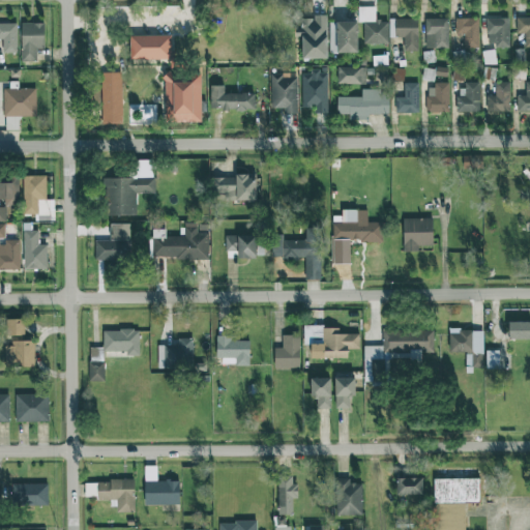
[(361,45),(388,43),(388,21),(376,21),(375,7),(361,7),(361,45)]
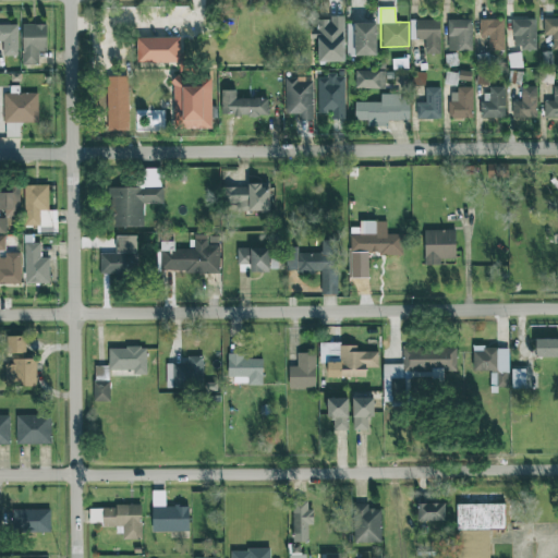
[(346,62),(343,17),(316,19),(317,36),(318,62),(346,62)]
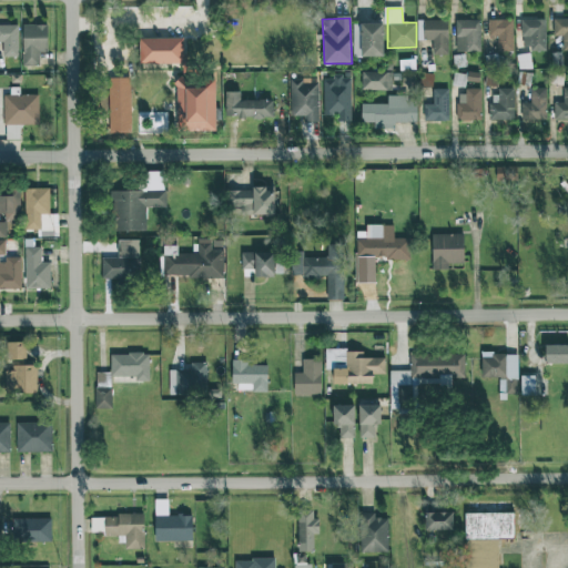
[(567,18),(553,19),(554,37),(563,36),(563,51),(567,50),(567,18)]
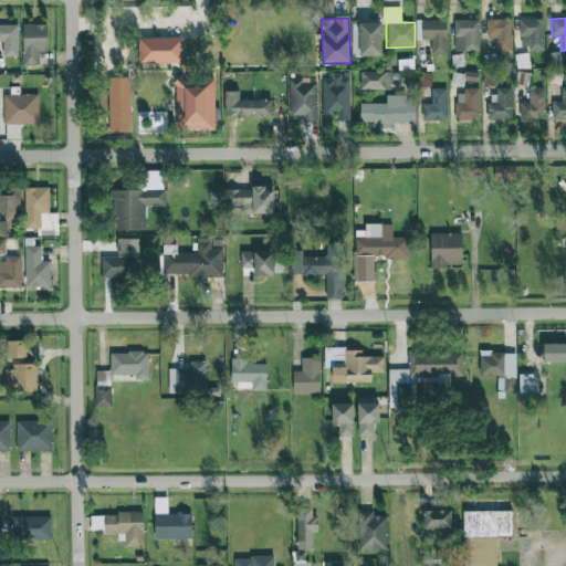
[(543,19),(519,20),(520,50),(544,50),(543,19)]
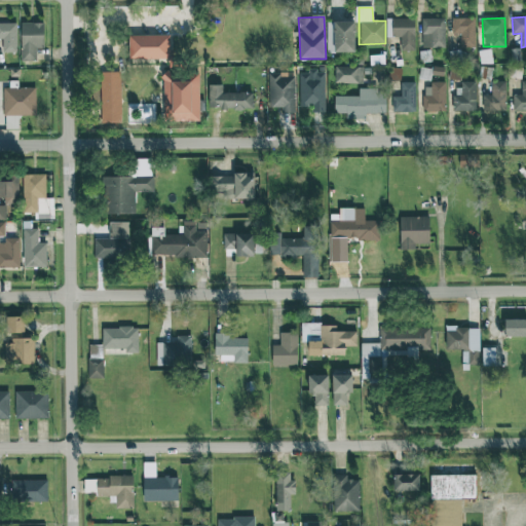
[(414,19),(386,20),(386,37),(400,37),(401,50),(415,50),(414,19)]
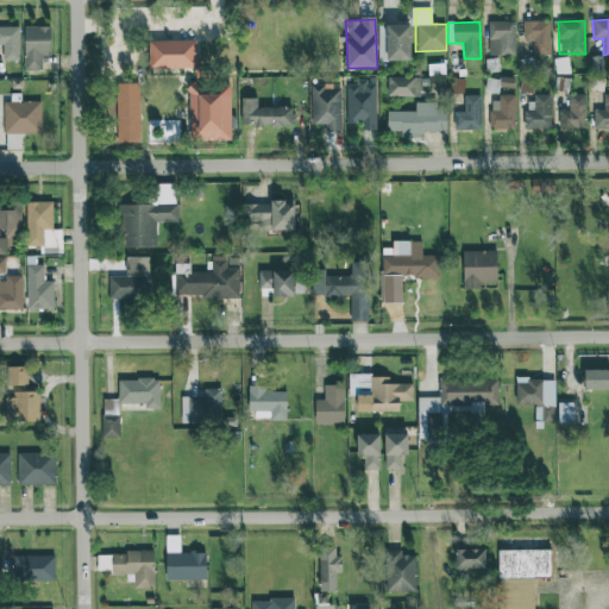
[(488,23),(489,56),(515,55),(514,22),(488,23)]
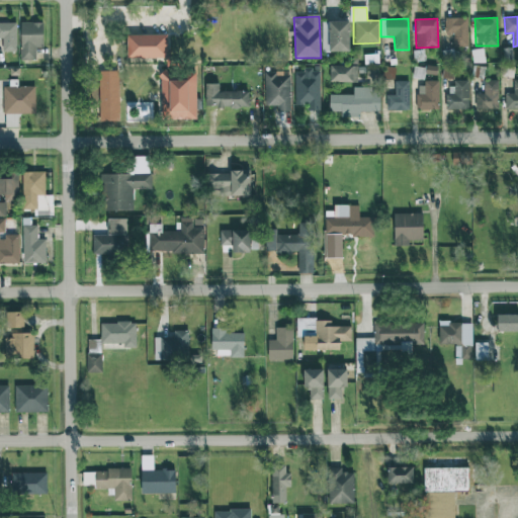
[(467,18),(445,18),(445,33),(454,33),(453,47),(467,47),(467,18)]
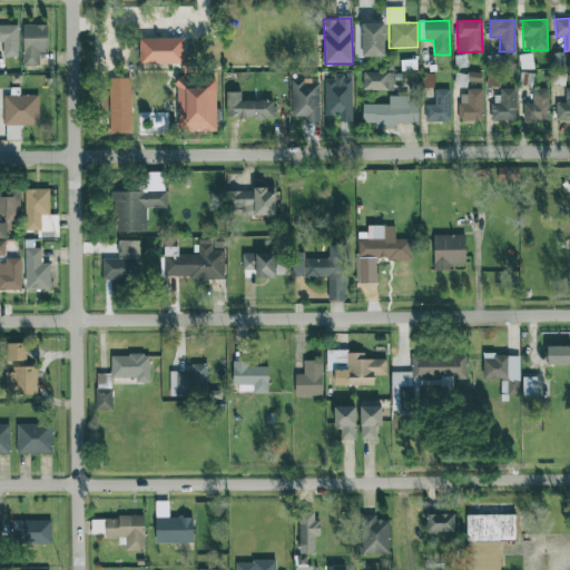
[(384,23),(355,25),(356,58),(385,57),(384,23)]
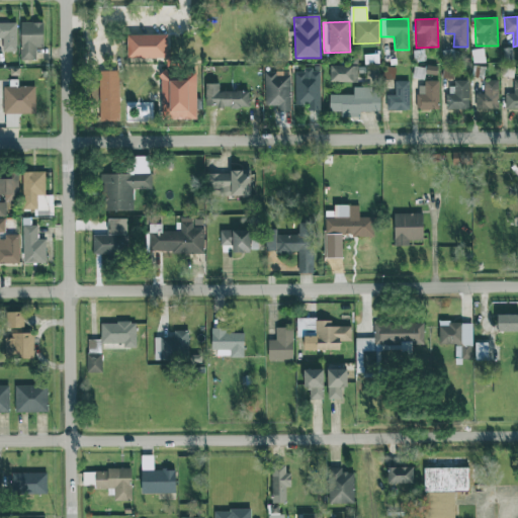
[(42,48),(44,23),(21,22),(20,60),(35,61),(35,48),(42,48)]
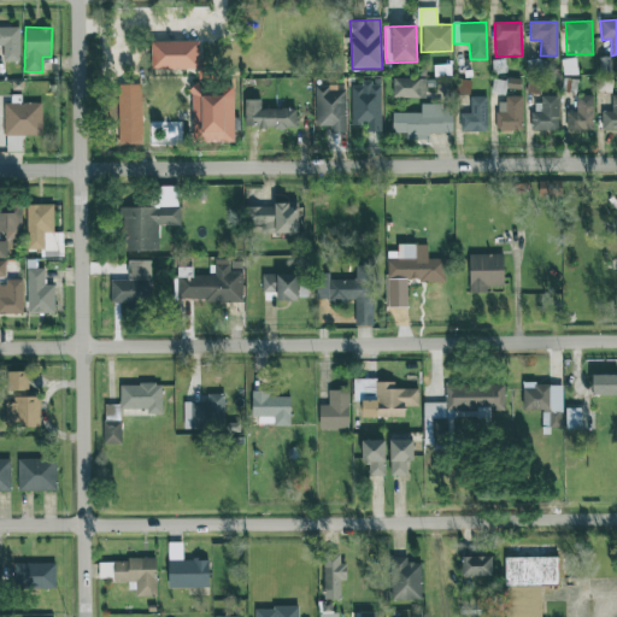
[(0,28),(0,45),(4,46),(4,62),(19,62),(19,28),(0,28)]
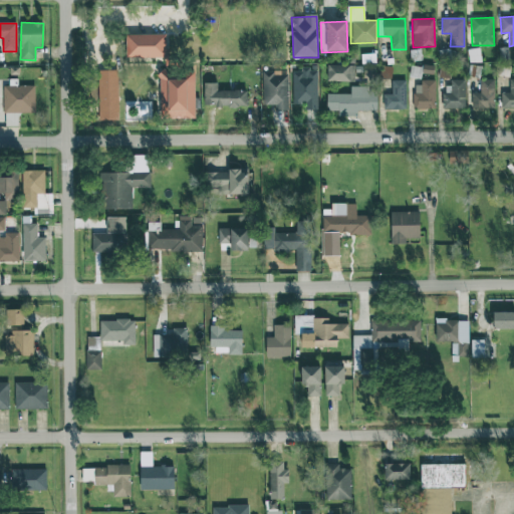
[(125,35),(125,58),(167,57),(167,35),(125,35)]
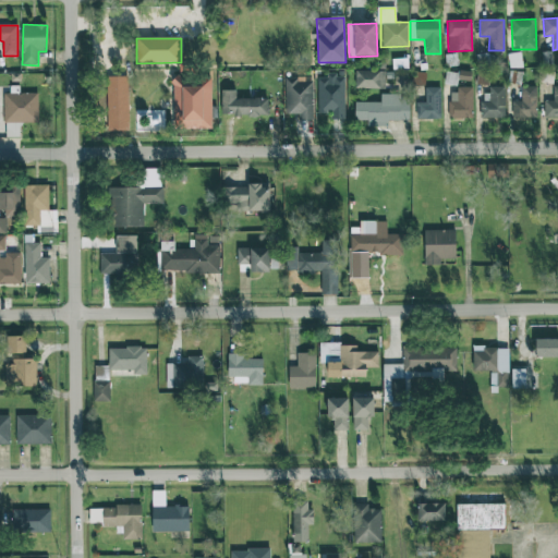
[(510,68),(519,67),(518,55),(508,56),(510,68)]
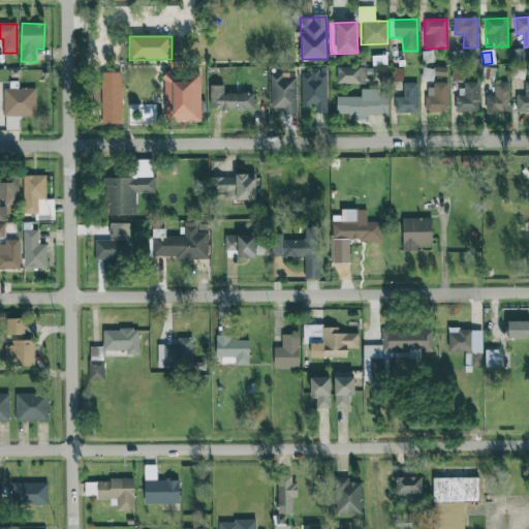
[(337,84),(365,84),(365,67),(337,67),(337,84)]
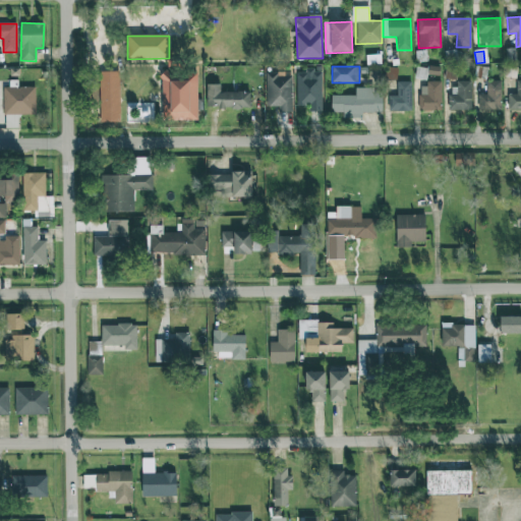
[(120,122),(119,71),(99,71),(100,122),(120,122)]
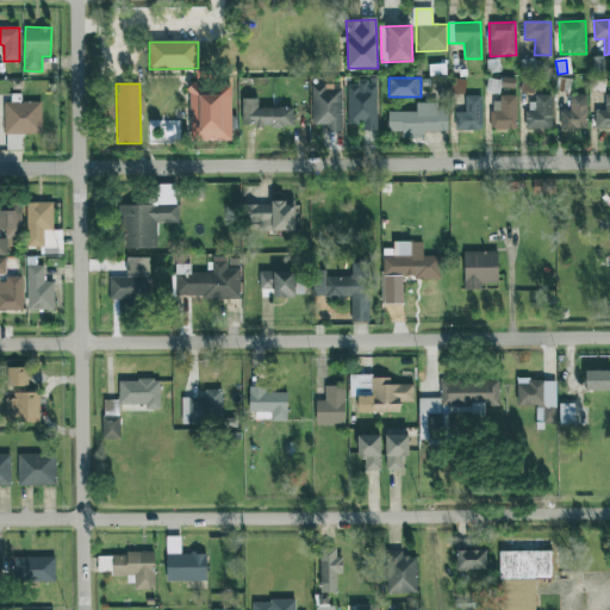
[(348,124),(361,124),(361,130),(377,130),(377,83),(348,83),(348,124)]
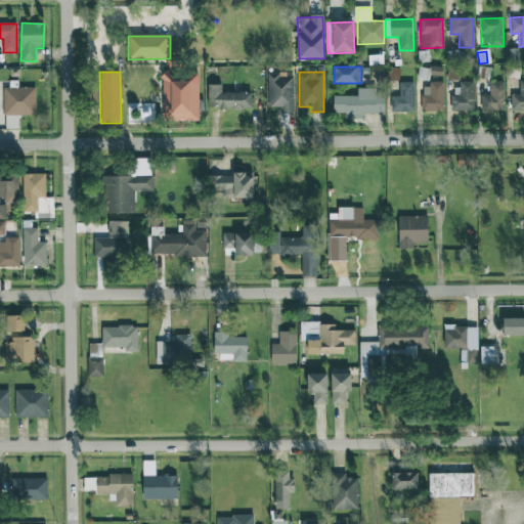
[(268,107),(279,106),(279,113),(294,113),(294,73),(268,73),(268,107)]
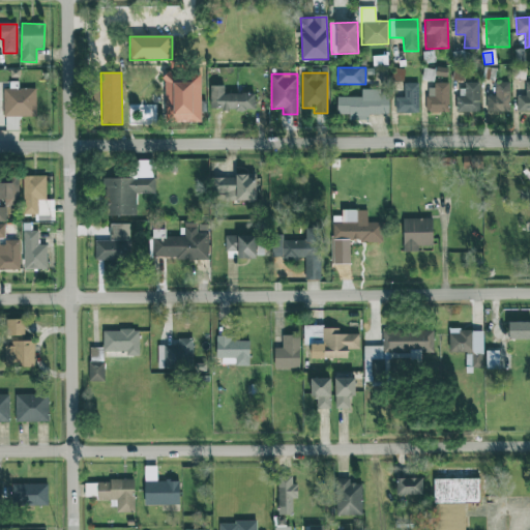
[(202,121),(200,78),(164,79),(166,123),(202,121)]
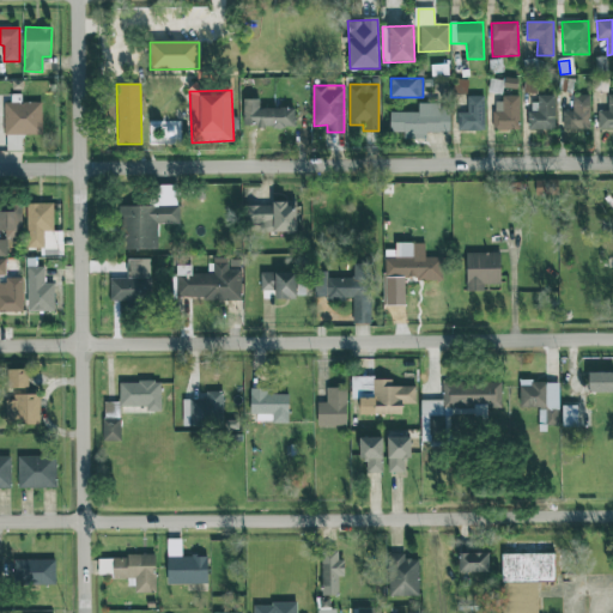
[(563,129),(589,129),(589,95),(574,96),(574,111),(563,111),(563,129)]
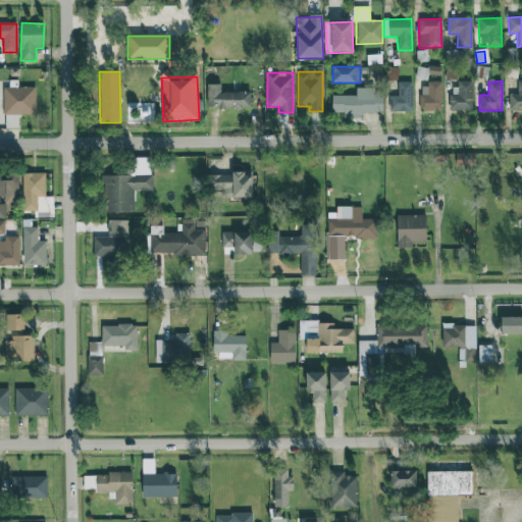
[(521,81),(517,81),(517,95),(510,95),(510,110),(521,109),(521,81)]
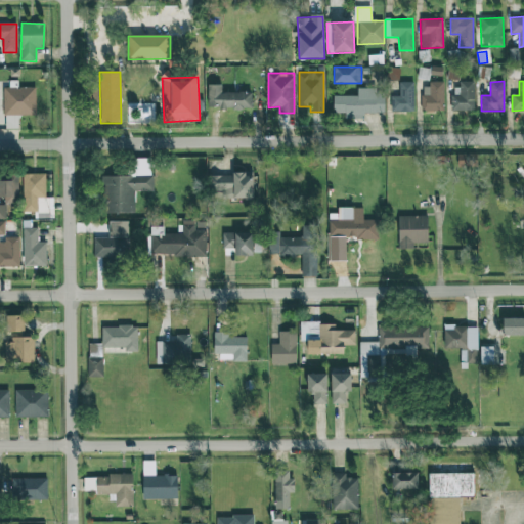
[(413,82),(399,83),(399,96),(391,96),(391,113),(413,112),(413,82)]
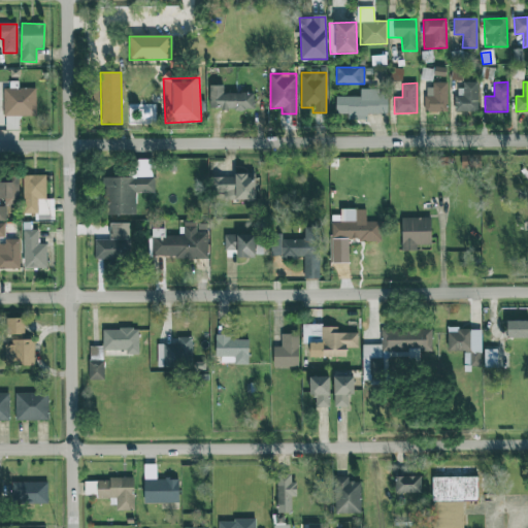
[(477,111),(476,83),(463,83),(463,96),(455,96),(455,112),(477,111)]
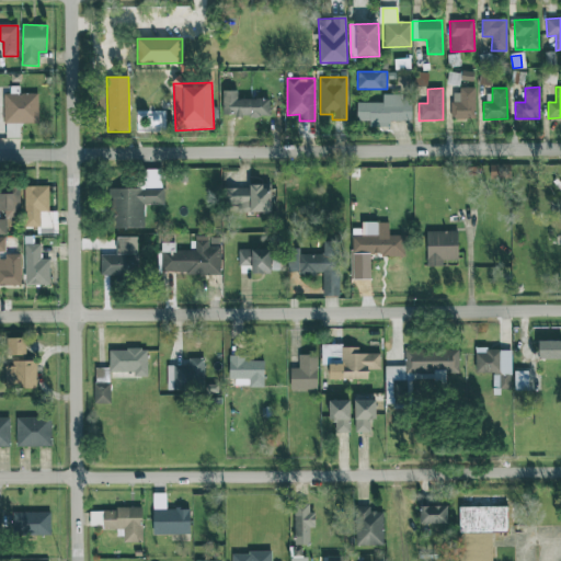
[(474,90),(451,90),(451,118),(474,118),(474,90)]
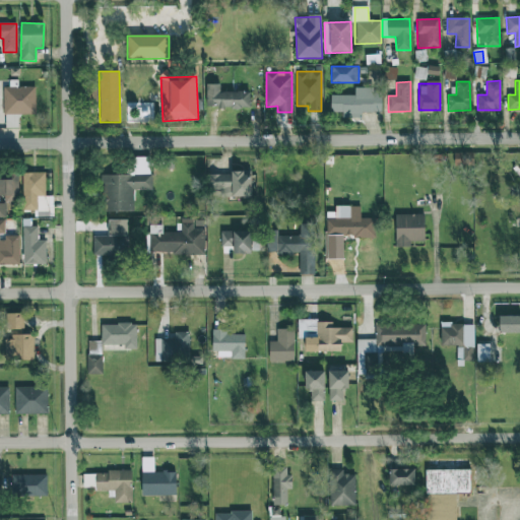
[(250,108),(250,91),(219,92),(219,84),(205,84),(206,109),(250,108)]
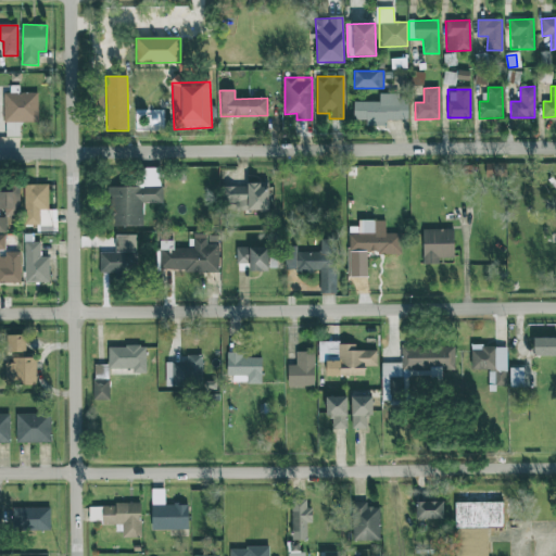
[(37,93),(2,93),(3,123),(38,122),(37,93)]
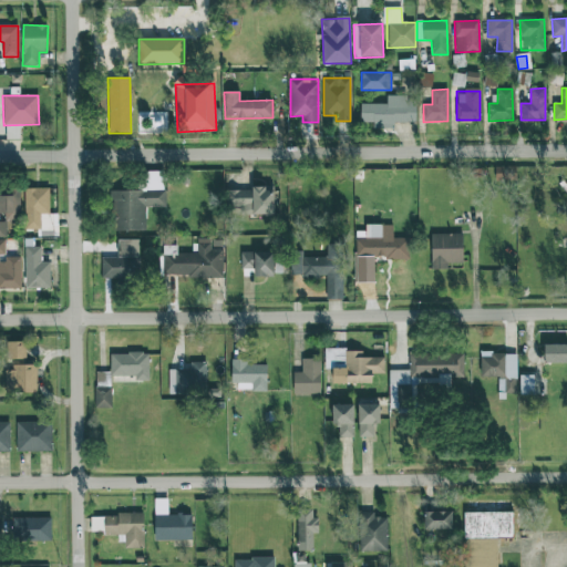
[(360,104),(360,123),(372,122),(372,129),(394,129),(394,123),(415,122),(415,102),(406,102),(406,95),(387,96),(387,104),(360,104)]
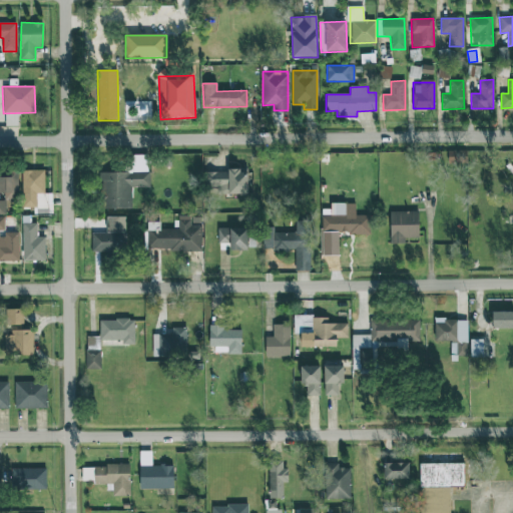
[(131,208),(131,187),(149,187),(148,155),(128,155),(129,172),(103,172),(103,209),(131,208)]
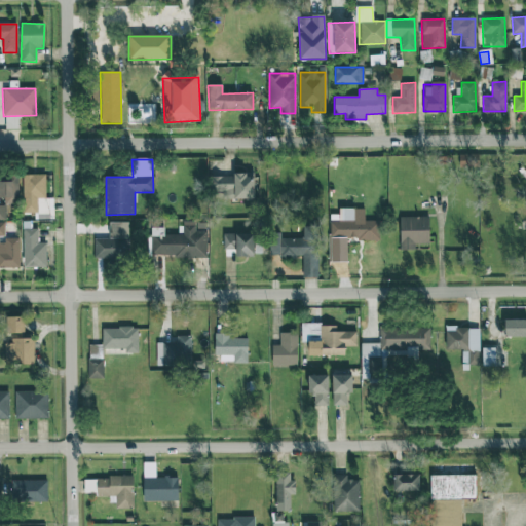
[(53,198),(46,198),(46,175),(24,175),(23,214),(36,214),(36,219),(53,219),(53,198)]
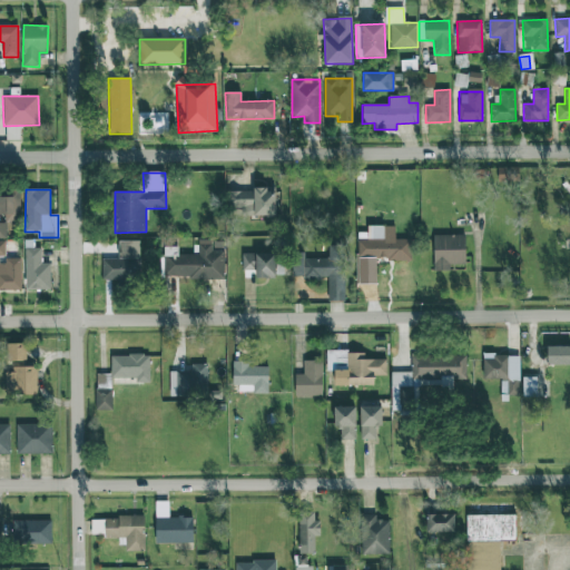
[(229,190),(231,209),(239,209),(239,216),(275,216),(275,189),(229,190)]
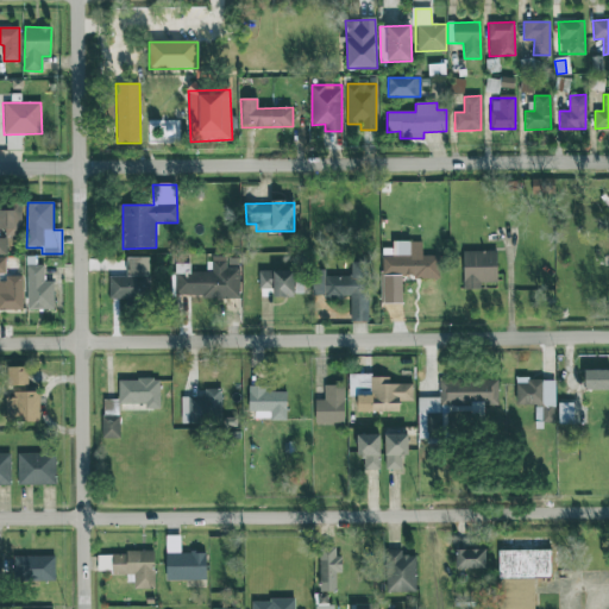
[(0,205),(0,228),(6,230),(6,238),(20,239),(22,206),(0,205)]
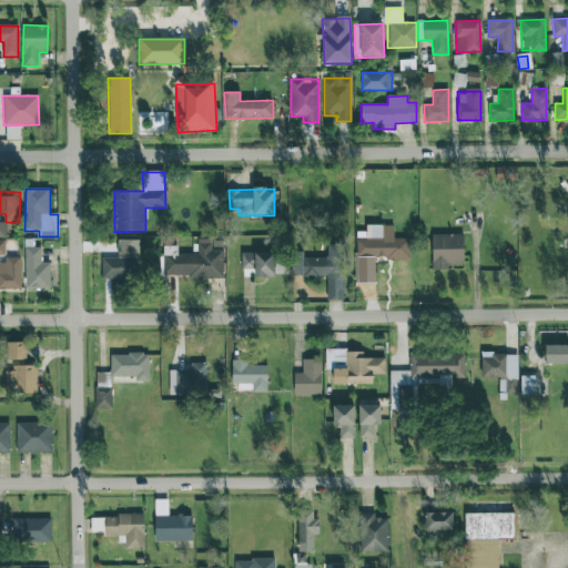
[(357,283),(374,283),(374,259),(409,259),(409,239),(394,239),(394,225),(366,225),(366,239),(357,239),(357,283)]
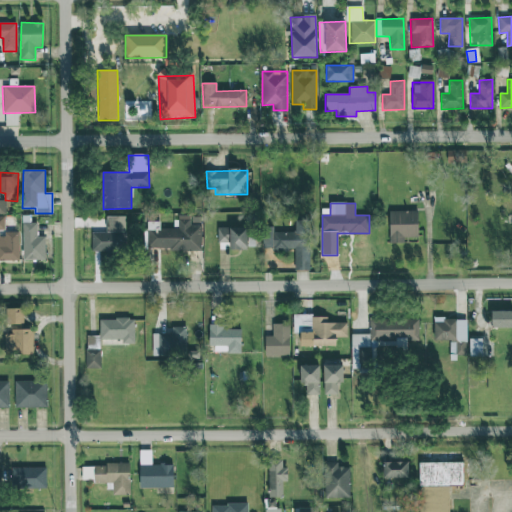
[(417,211),(389,211),(389,243),(404,243),(404,237),(418,237),(417,211)]
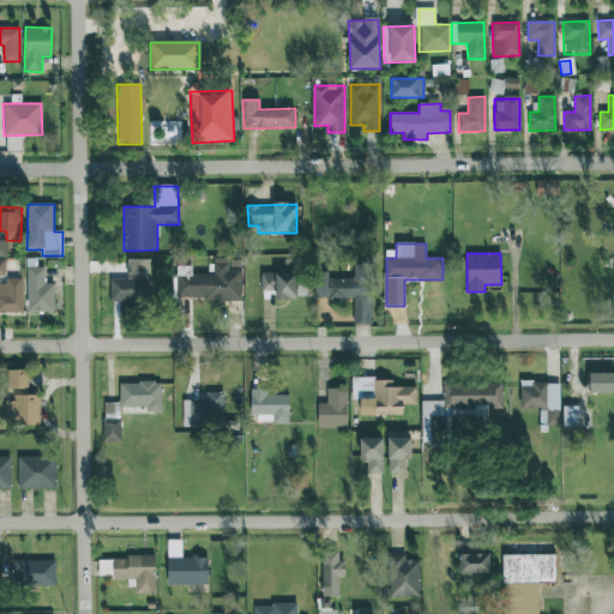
[(0,312),(22,313),(23,278),(5,278),(6,260),(0,259),(0,312)]
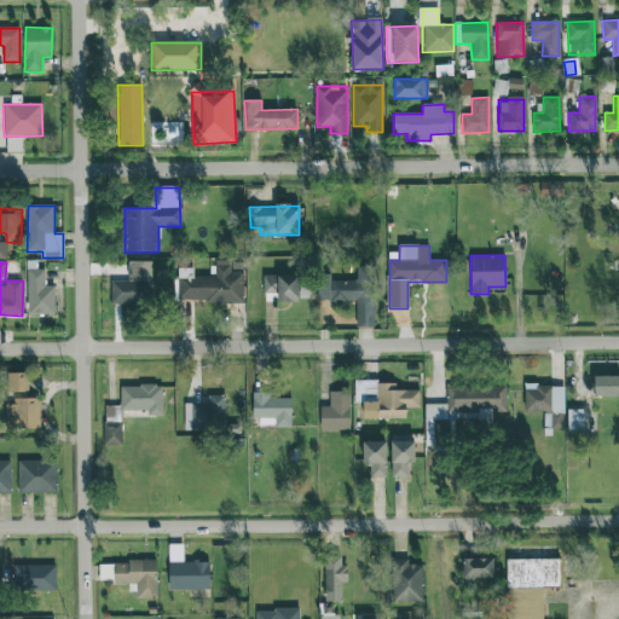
[(151,261),(128,261),(129,282),(110,282),(110,306),(152,305),(151,261)]
